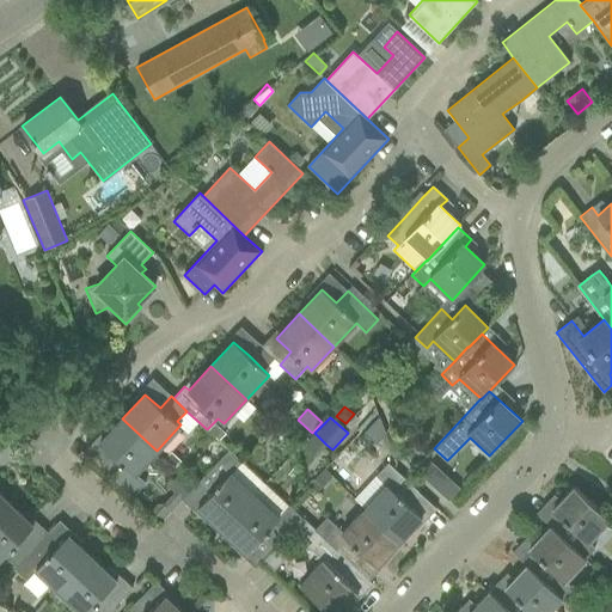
[(157,451),(122,418),(99,442),(115,456),(103,467),(134,496),(146,484),(135,473),(157,451)]
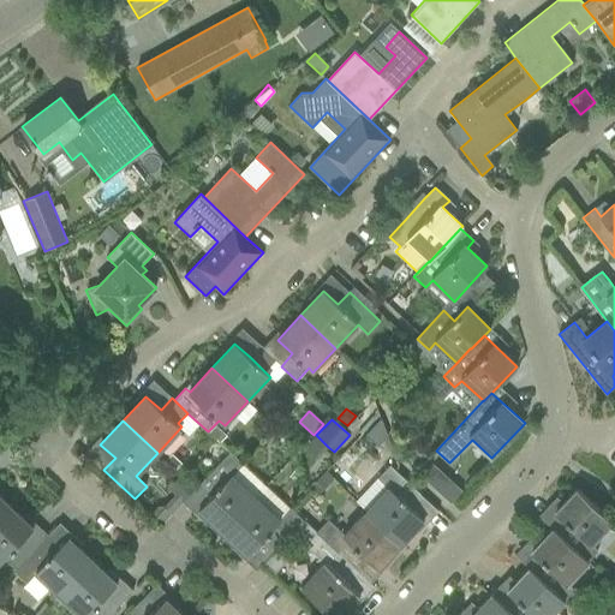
[(216,425),(209,433),(220,443),(227,435),(216,425)]
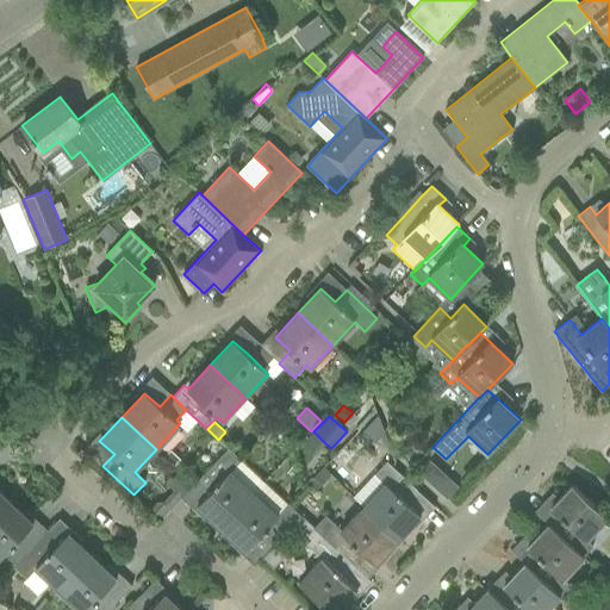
[(242,460),(229,448),(199,479),(211,491),(197,505),(221,529),(254,493),(231,472),(242,460)]
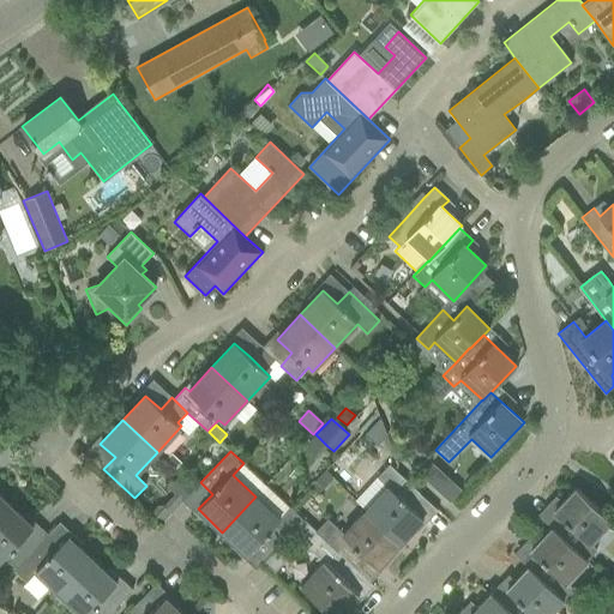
[(172,452),(166,459),(175,469),(181,462),(172,452)]
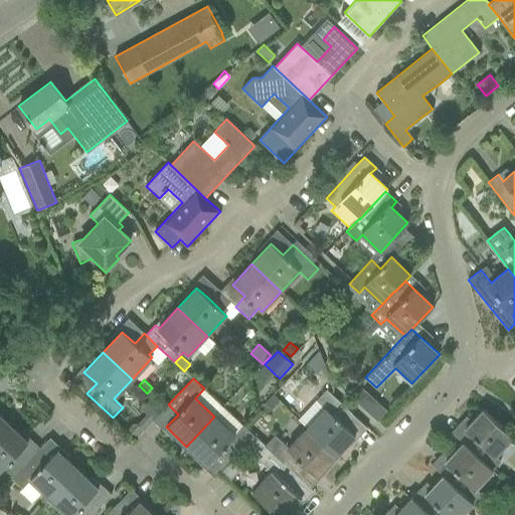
[(359,384),(349,394),(358,402),(367,392),(359,384)]
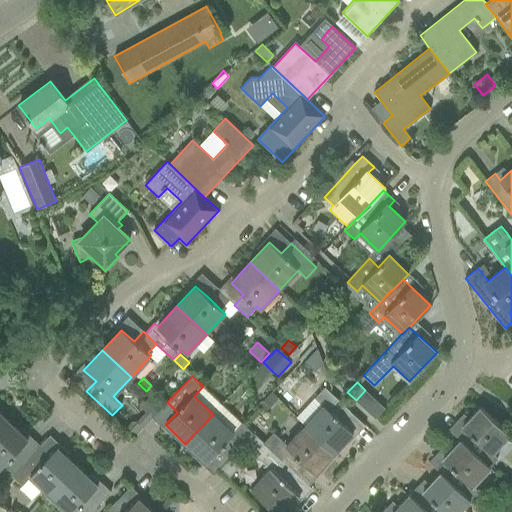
[(324,387),(314,398),(296,418),(304,426),(334,453),(352,433),(340,422),(350,411),(324,387)]
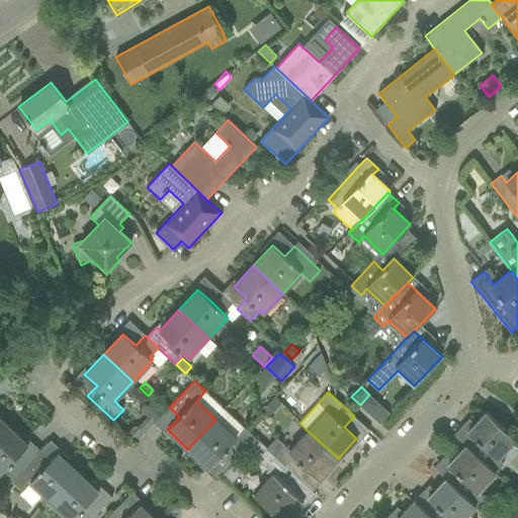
[(272,399),(260,411),(267,418),(279,405),(272,399)]
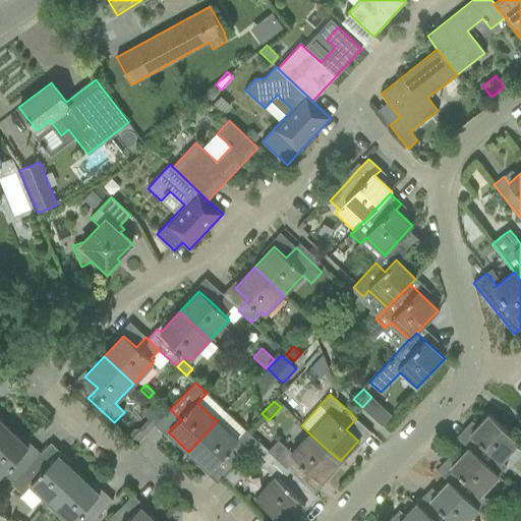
[(507,466),(501,461),(518,442),(488,414),(470,433),(473,437),(465,445),(468,448),(498,476),(507,466)]
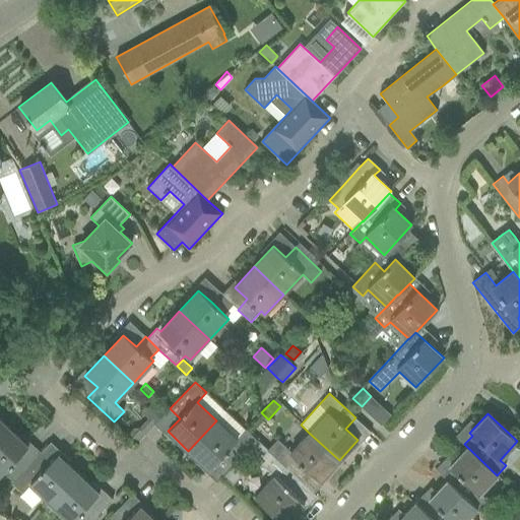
[(237,440),(216,420),(188,451),(209,470),(221,457),(232,467),(247,451),(257,440),(246,430),(237,440)]
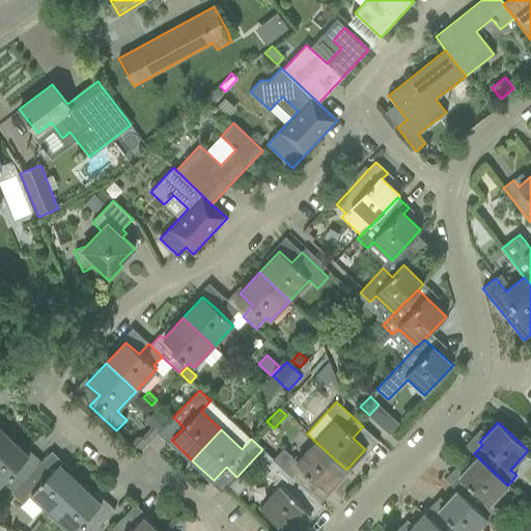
[(8,436),(0,444),(0,484),(0,485),(4,481),(15,491),(15,492),(28,478),(27,478),(18,469),(29,456),(8,436)]
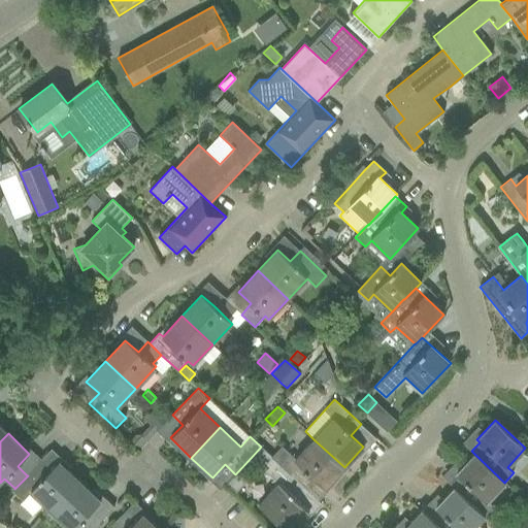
[(135,433),(129,439),(138,449),(147,439),(140,433),(135,433)]
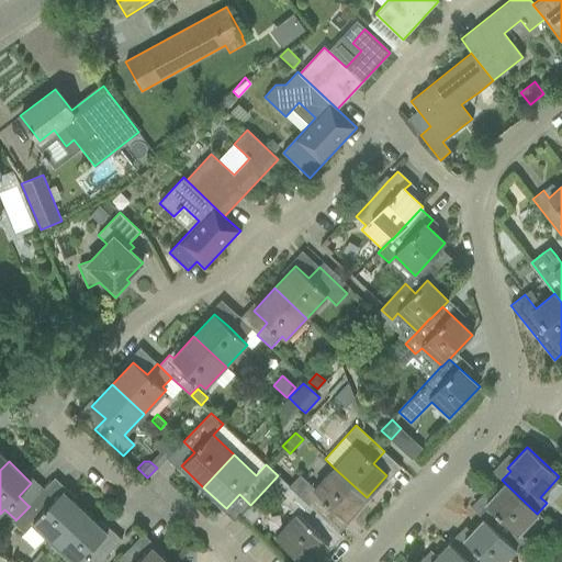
[(334,468),(314,489),(300,475),(289,486),(339,534),(349,523),(346,519),(367,497),(334,468)]
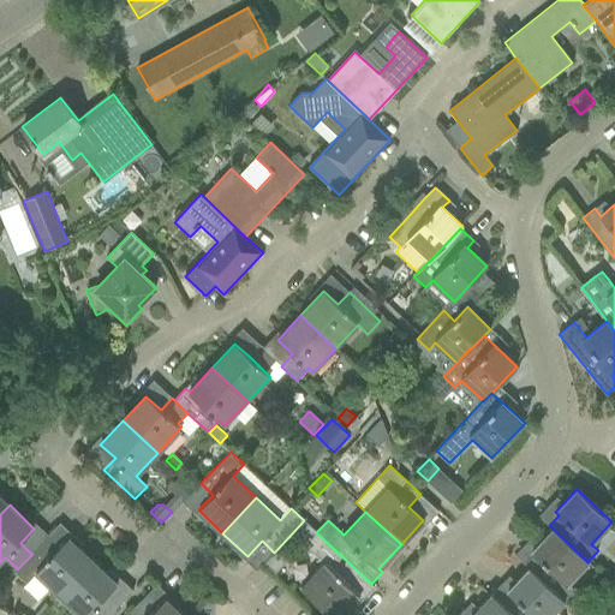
[(304,520),(292,533),(323,563),(302,586),(330,614),(341,614),(360,596),(364,598),(374,587),(371,584),(316,532),(304,520)]
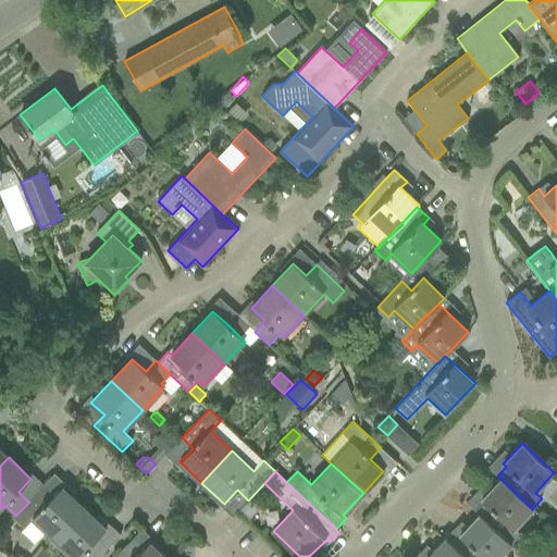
[(15,516),(15,515),(12,518),(25,529),(34,519),(54,540),(85,508),(51,477),(28,502),(29,502),(15,516)]
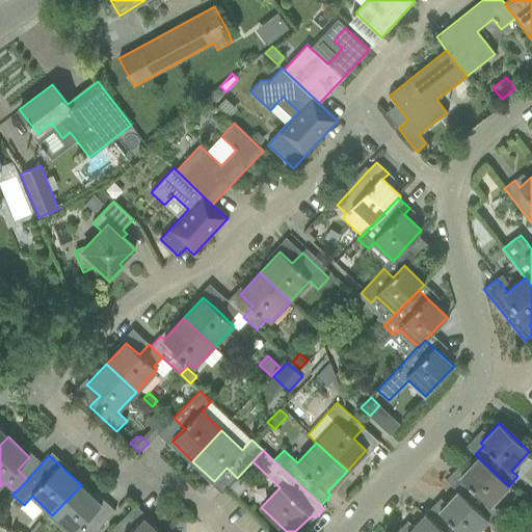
[(508,486),(478,457),(460,477),(454,472),(446,480),(457,491),(488,520),(497,510),(491,504),(508,486)]
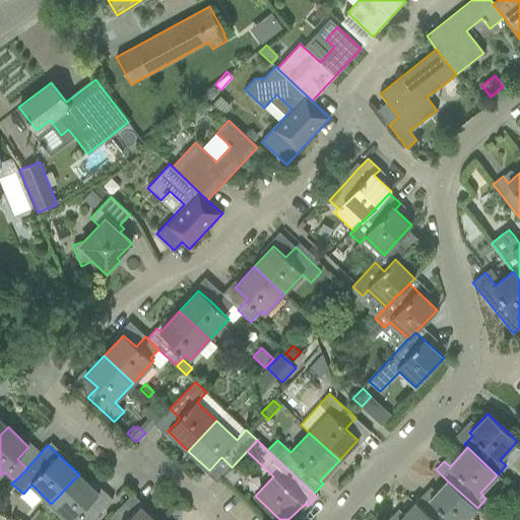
[(79,474),(51,504),(68,519),(74,519),(75,519),(76,519),(93,519),(114,500),(102,490),(99,493),(79,474)]
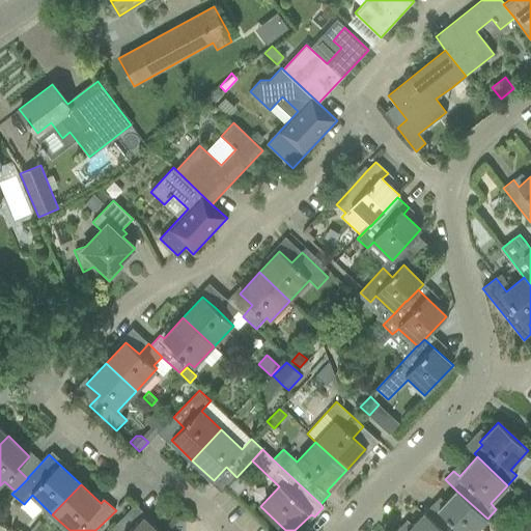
[(475,530),(487,519),(456,491),(439,510),(432,504),(424,512),(443,529),(443,530),(475,530)]
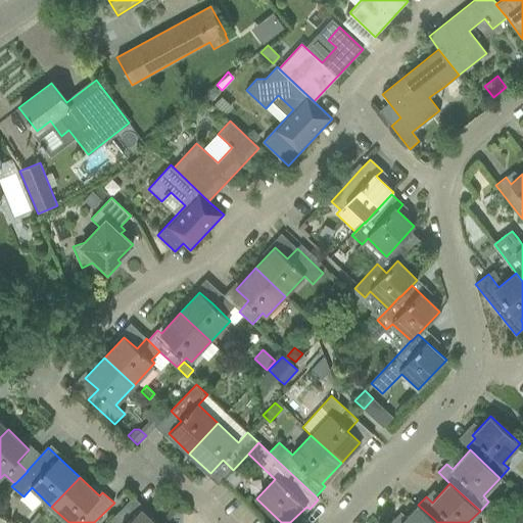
[(515,501),(504,511),(512,519),(522,508),(515,501)]
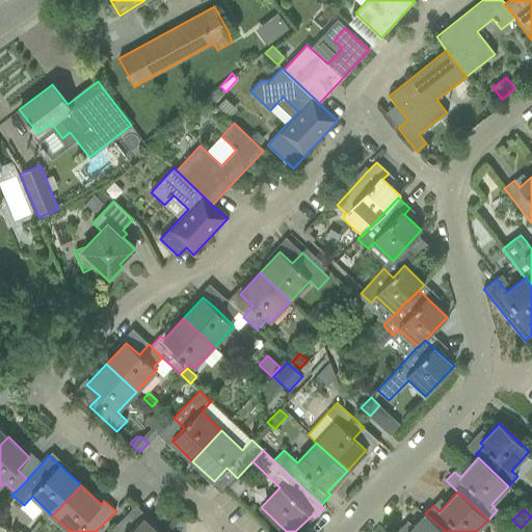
[(404,531),(401,528),(397,531),(444,531),(444,530),(425,513),(407,531),(404,531)]
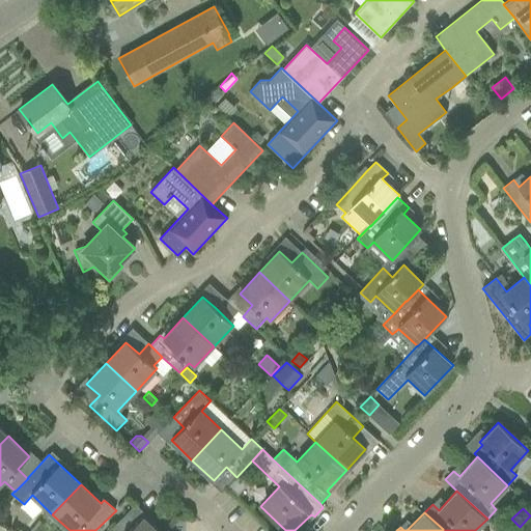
[(158,530),(143,518),(132,530),(120,520),(110,530),(158,530)]
